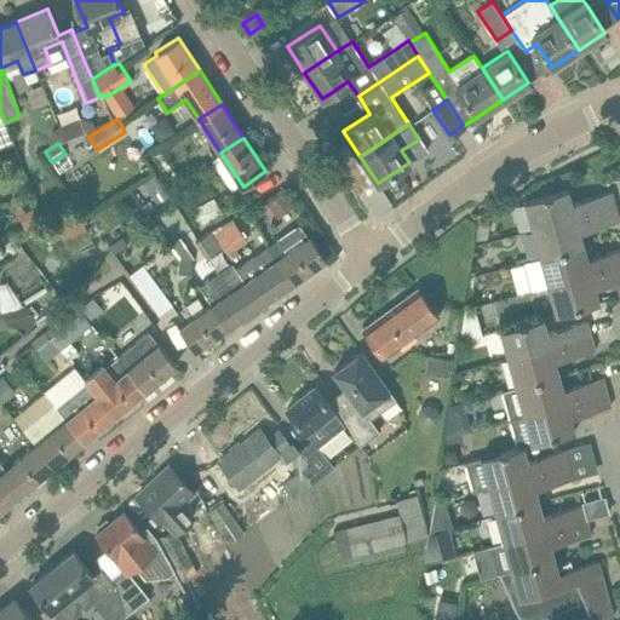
[(572,202),(568,188),(524,200),(533,229),(604,208),(615,206),(612,191),(572,202)]
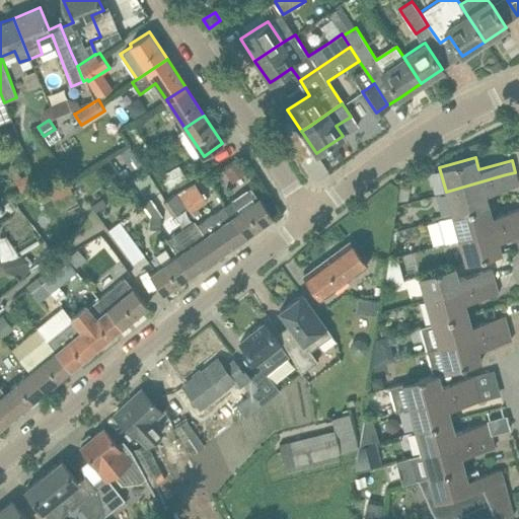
[(169,188),(187,178),(179,164),(162,174),(169,188)]
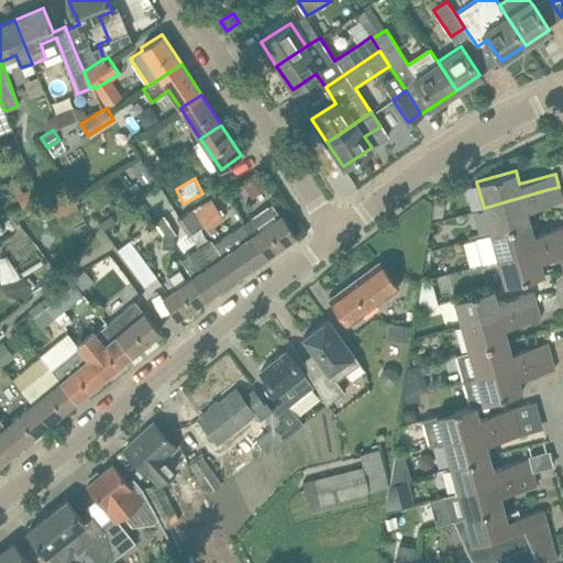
[(559,187),(549,189),(484,208),(490,233),(530,222),(526,210),(562,200),(559,187)]
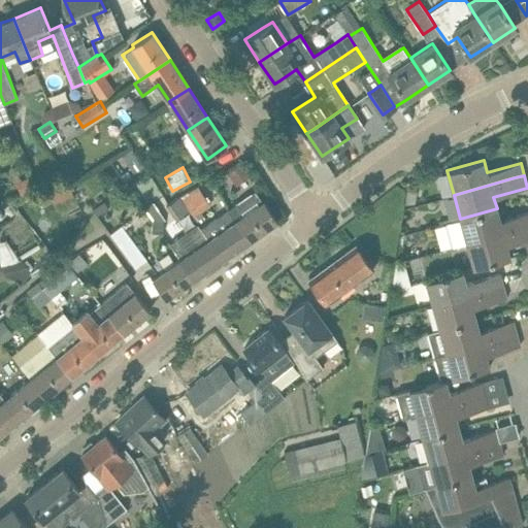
[(55,200),(74,194),(69,177),(50,184),(55,200)]
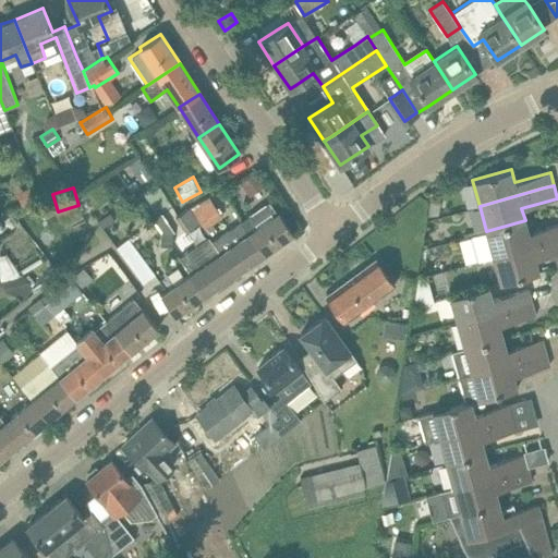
[(208,228),(223,217),(209,197),(193,209),(208,228)]
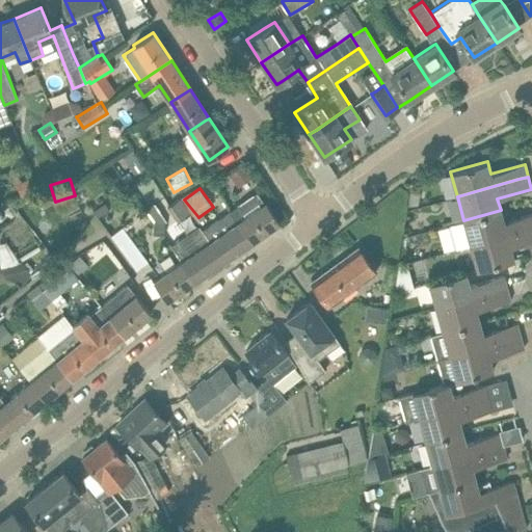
[(231,210),(251,241),(280,221),(266,202),(265,203),(257,192),(231,210)]
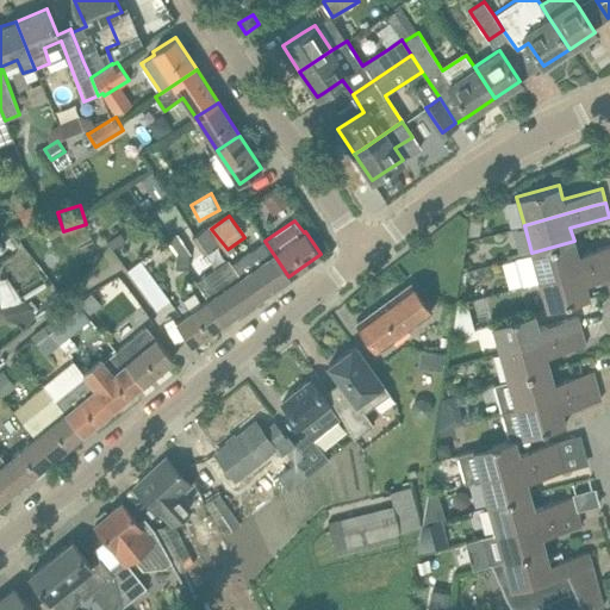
[(255,299),(288,277),(265,241),(231,263),(241,277),(255,299)]
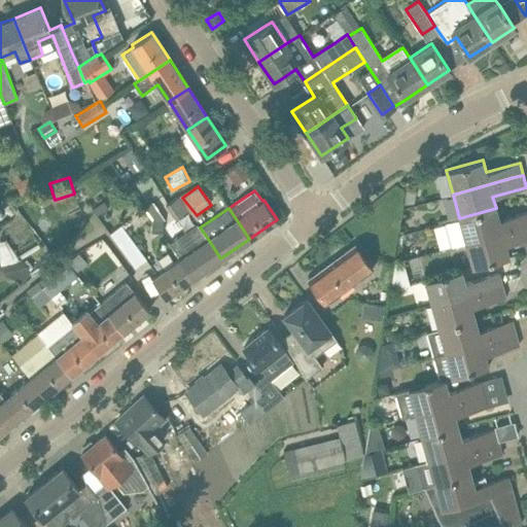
[(526,211),(498,219),(496,208),(459,218),(466,243),(526,225),(526,211)]
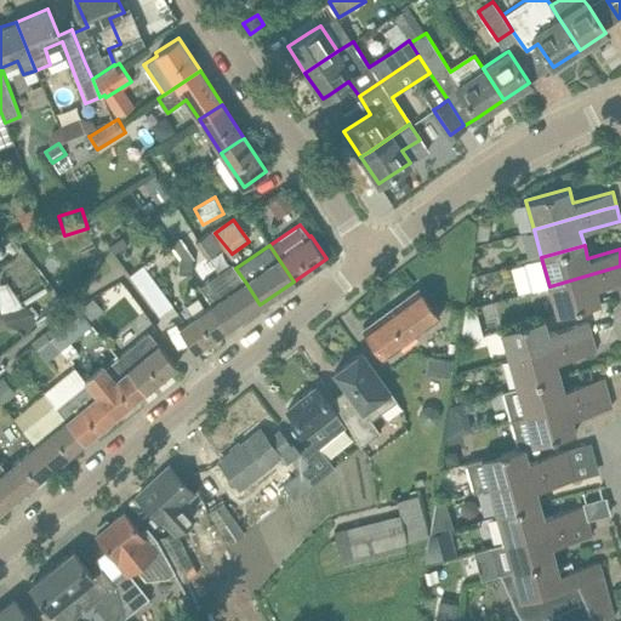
[(132,273),(160,313),(172,305),(144,265),(132,273)]
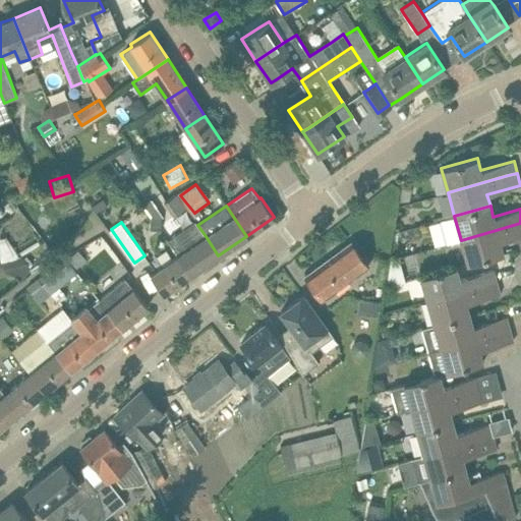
[(161,223),(150,222),(149,228),(160,230),(161,223)]
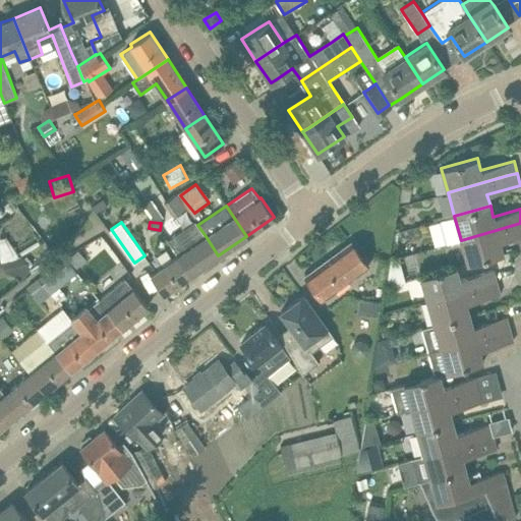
[(467,264),(503,253),(500,241),(520,235),(520,223),(461,240),(467,264)]
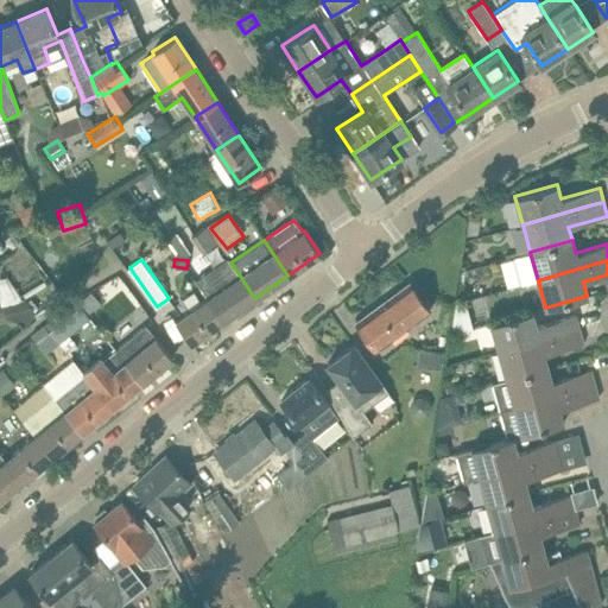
[(214,267),(196,280),(208,298),(223,320),(254,298),(240,276),(227,285),(214,267)]
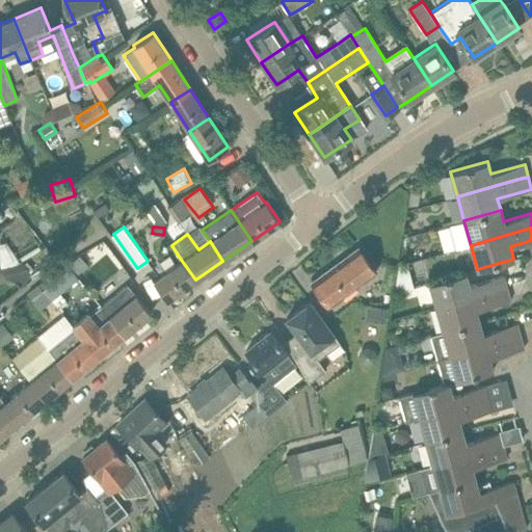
[(171,245),(155,257),(165,272),(153,281),(166,300),(195,280),(182,261),(171,245)]
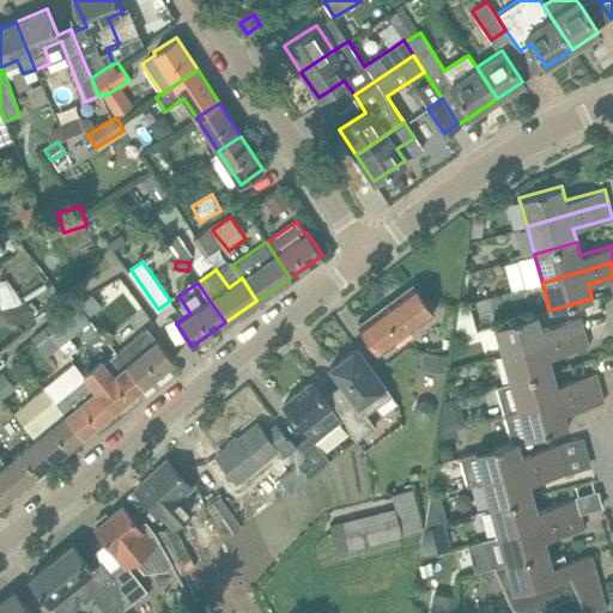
[(434,313),(426,303),(412,284),(358,323),(372,343),(378,352),(434,313)]
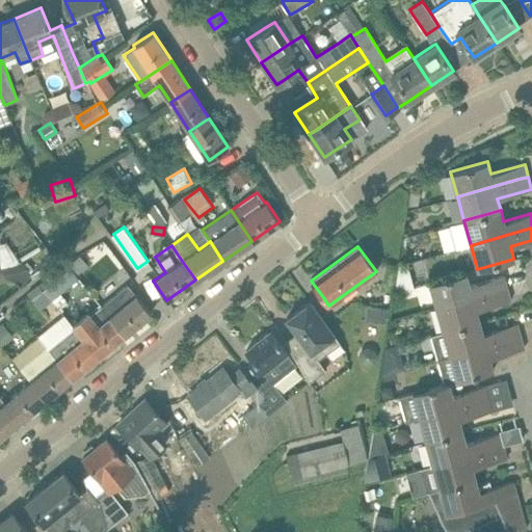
[(27,262),(3,266),(0,266),(0,278),(11,277),(23,284),(29,272),(27,262)]
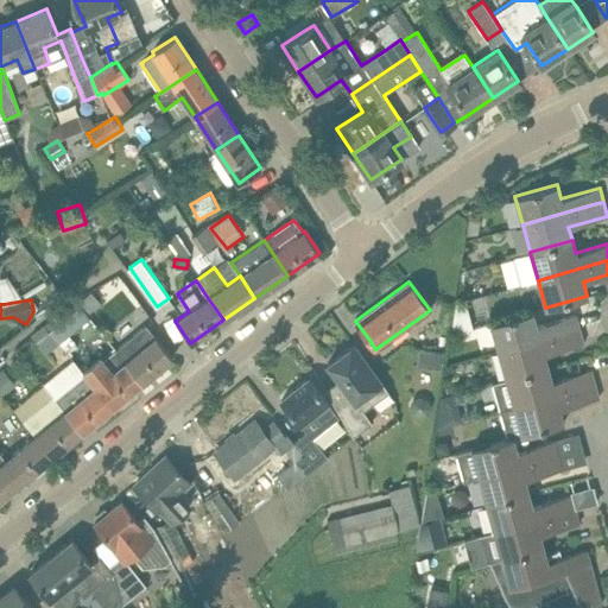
[(70,303),(54,316),(58,323),(49,331),(58,343),(89,318),(80,305),(70,303)]
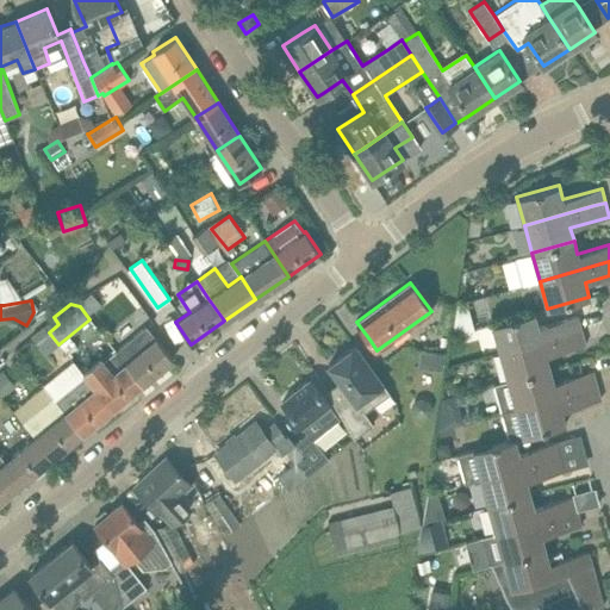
[(539,327),(534,312),(492,324),(500,353),(518,348),(570,332),(582,330),(577,315),(539,327)]
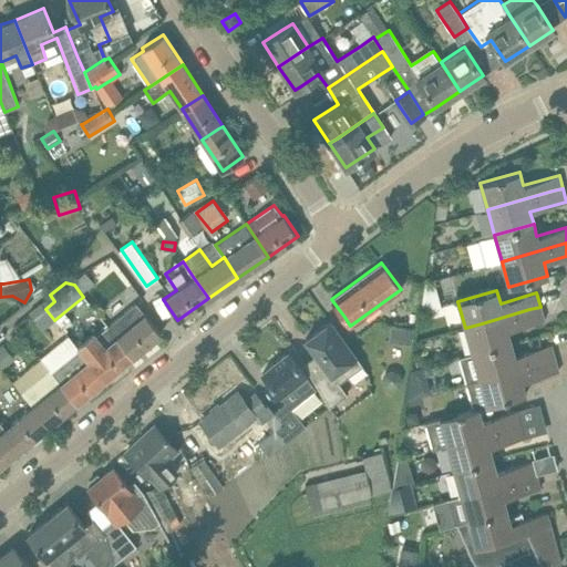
[(54,301),(50,295),(30,311),(44,329),(54,320),(45,309),(54,301)]
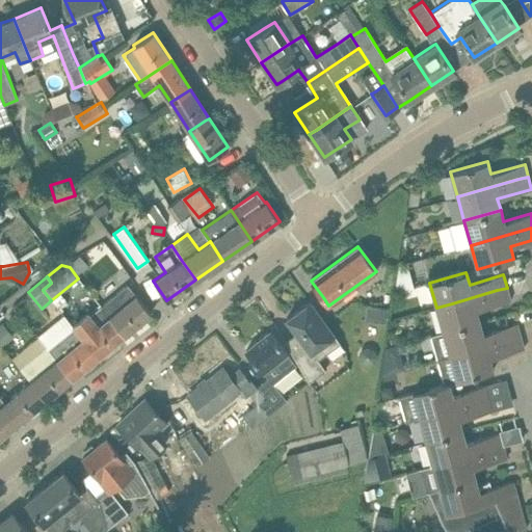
[(101,306),(108,314),(109,316),(125,335),(151,313),(128,284),(101,306)]
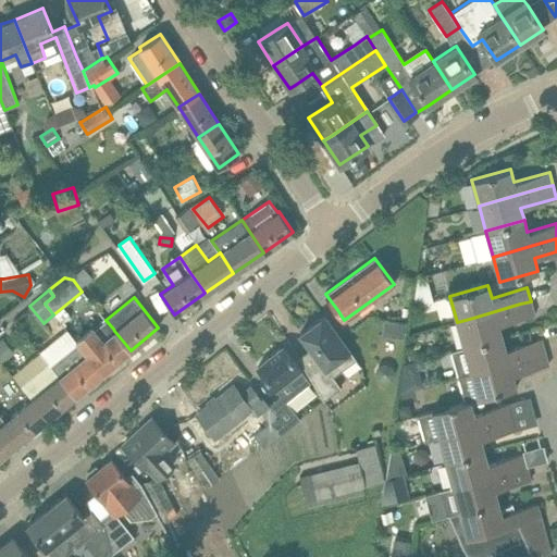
[(531,301),(520,304),(473,318),(457,322),(463,346),(463,347),(502,336),(498,324),(534,314),(531,301)]
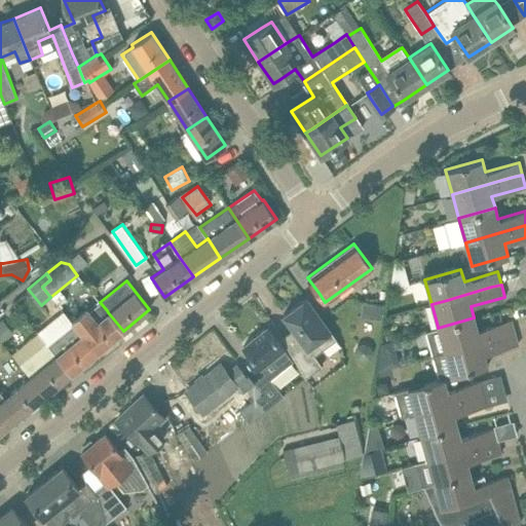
[(307,378),(323,367),(313,354),(336,339),(317,314),(306,298),(283,314),(307,348),(294,357),(307,378)]
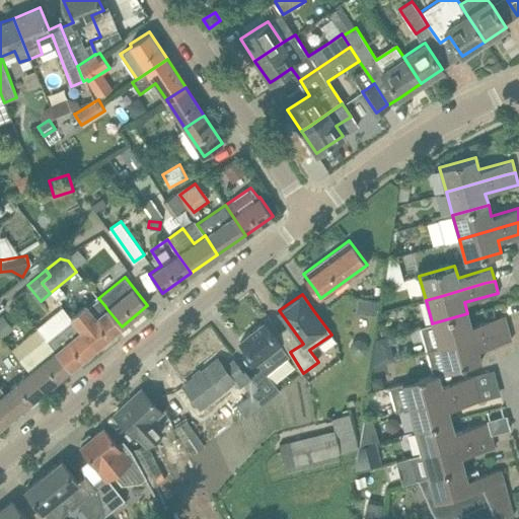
[(105,306),(98,298),(72,319),(95,348),(122,326),(106,308),(105,306)]
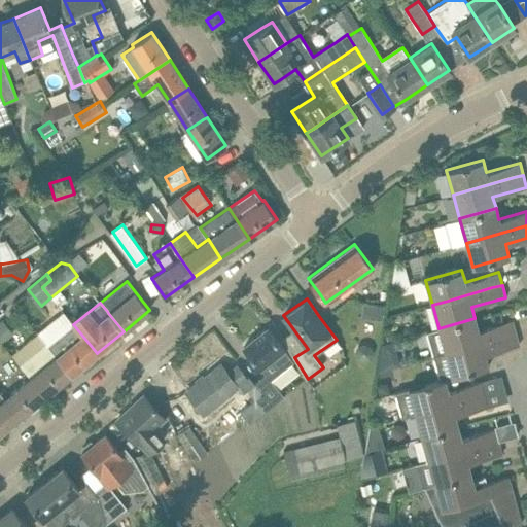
[(97,353),(73,324),(63,312),(37,334),(57,356),(71,375),(97,353)]
